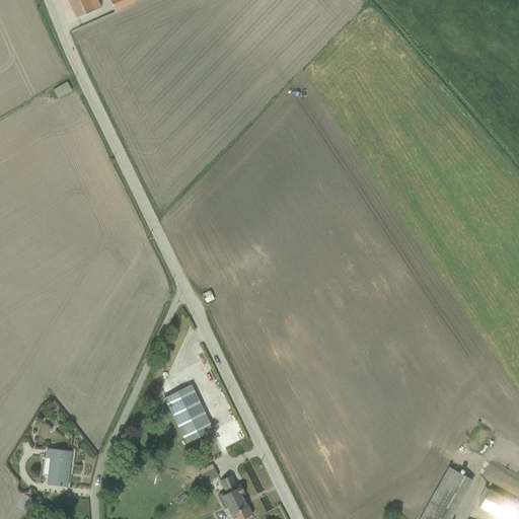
[(65,0),(73,18),(98,7),(95,0),(65,0)]
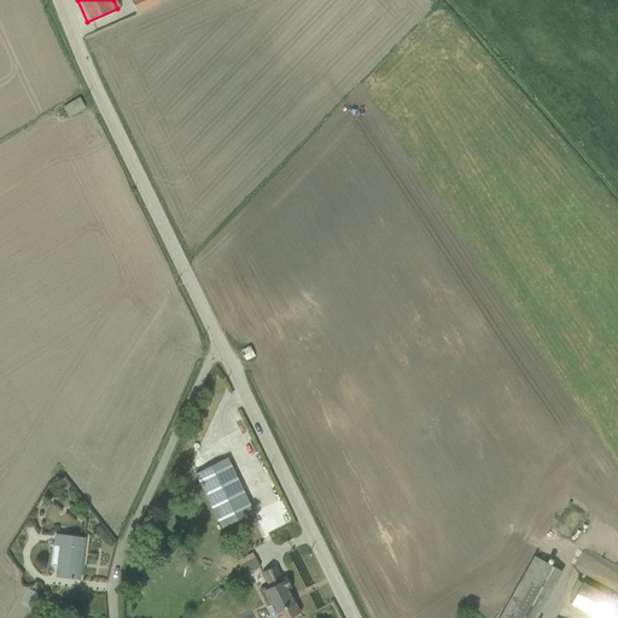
[(130,0),(136,12),(163,0),(130,0)]
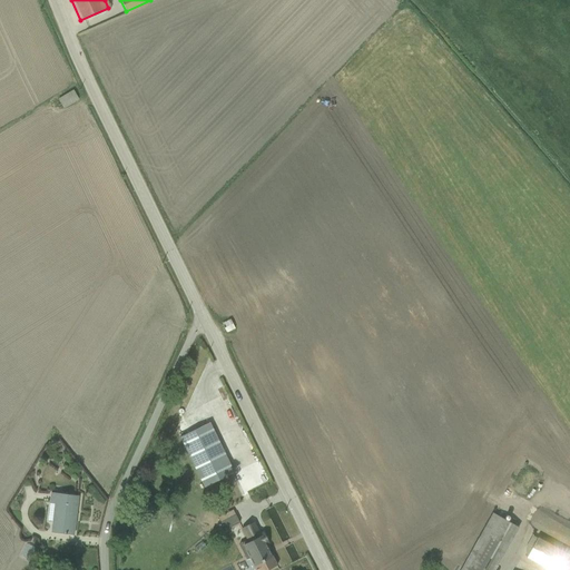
[(74,90),(57,99),(62,110),(80,101),(74,90)]
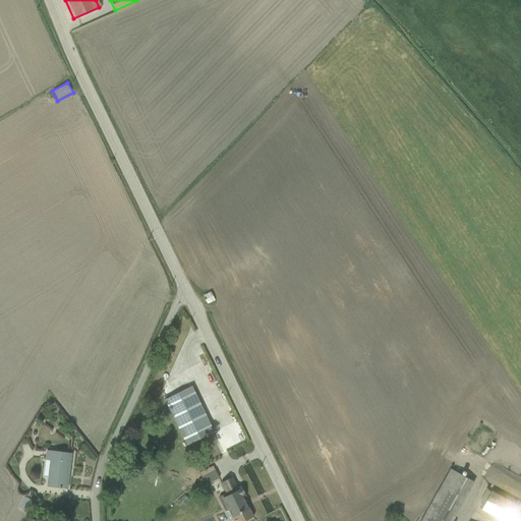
[(207,300),(204,288),(196,290),(199,302),(207,300)]
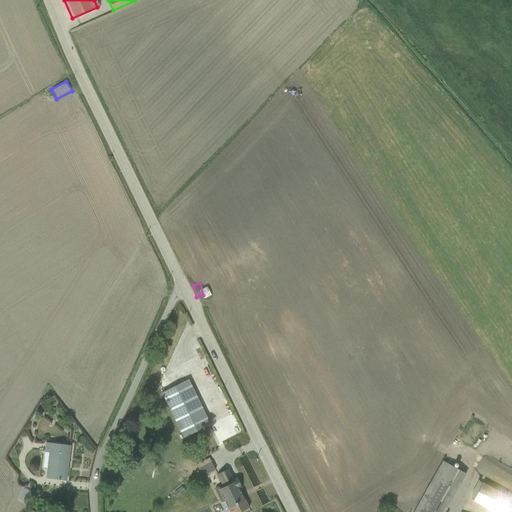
[(209,423),(188,380),(162,393),(181,437),(209,423)]
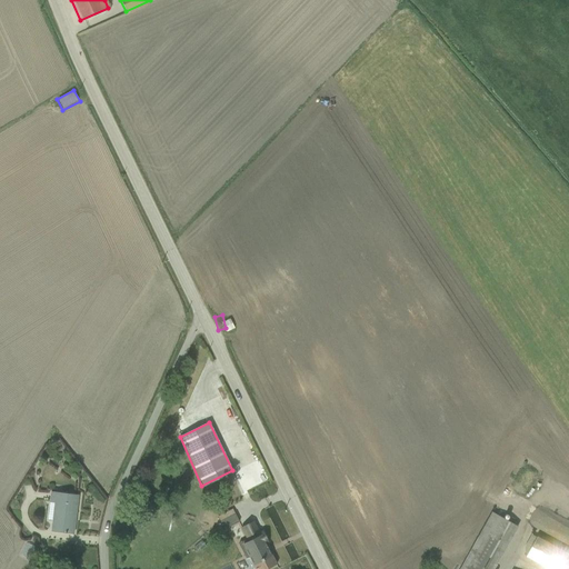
[(78,497),(50,493),(49,502),(53,502),(50,531),(73,535),(78,497)]
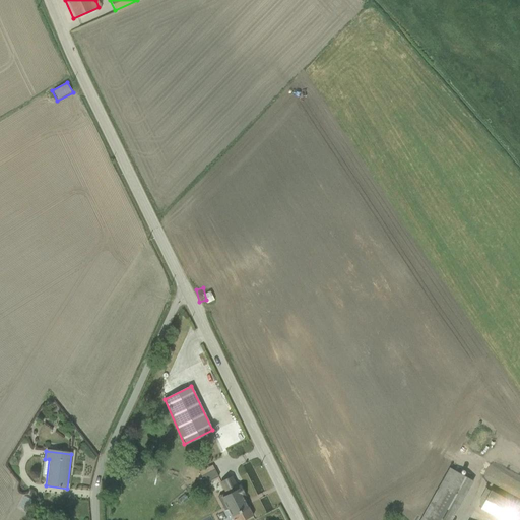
[(205,463),(192,470),(199,482),(212,475),(205,463)]
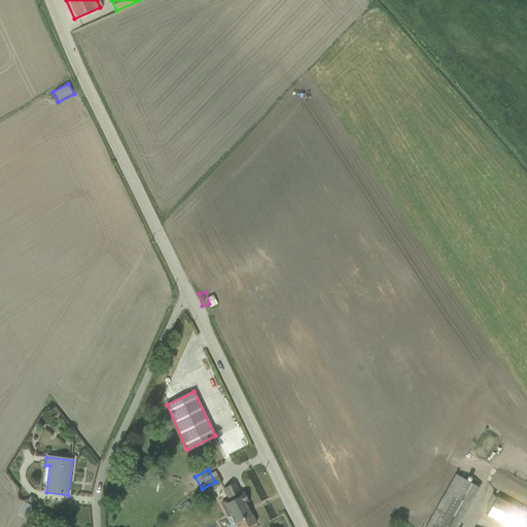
[(458,526),(479,491),(454,478),(426,526),(458,526)]
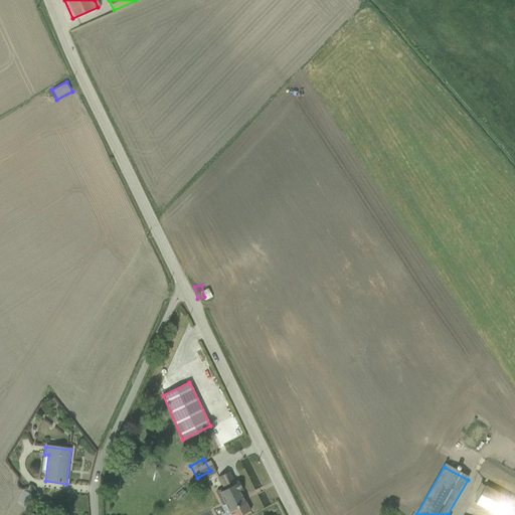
[(230,514),(240,514),(249,510),(236,485),(219,494),(230,514)]
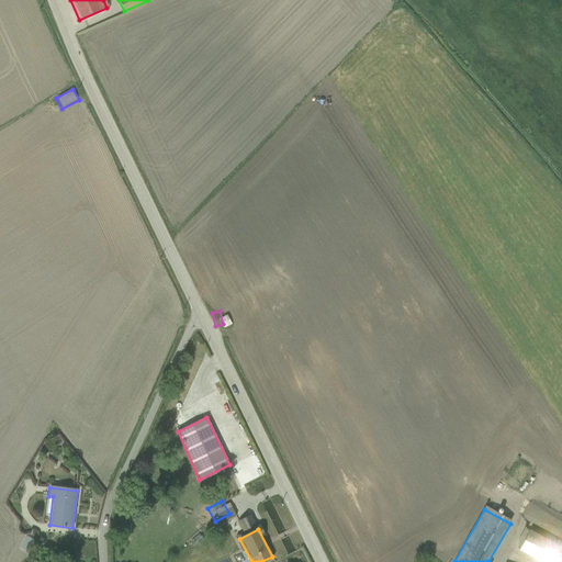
[(539,561),(561,561),(561,549),(530,532),(520,552),(539,561)]
